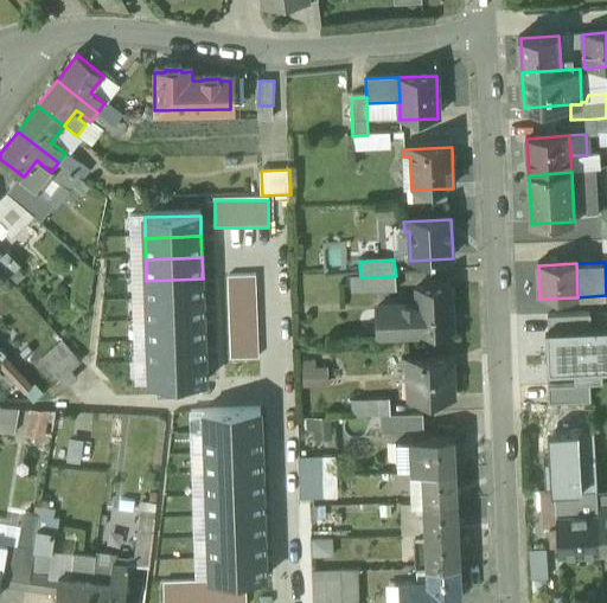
[(259,358),(256,276),(227,278),(229,359),(259,358)]
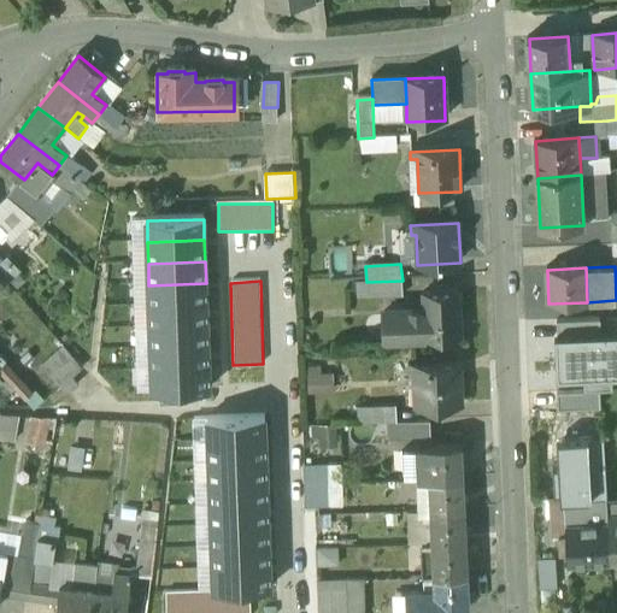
[(403,281),(366,282),(368,299),(404,298),(403,281)]
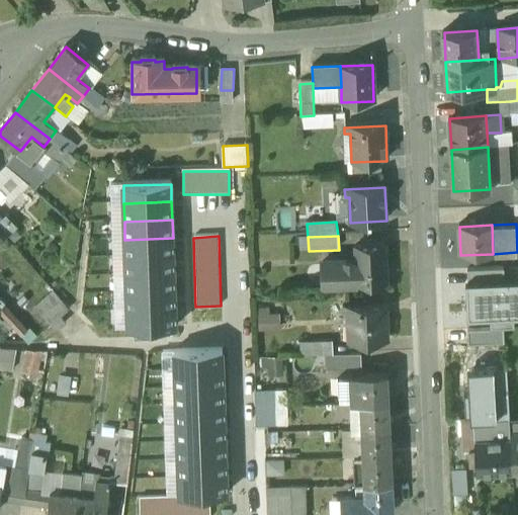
[(173,256),(173,238),(124,240),(125,258),(173,256)]
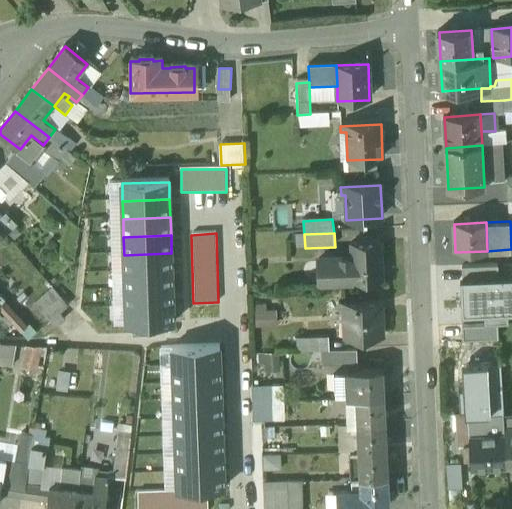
[(380,242),(351,244),(352,259),(353,280),(381,279),(380,242)]
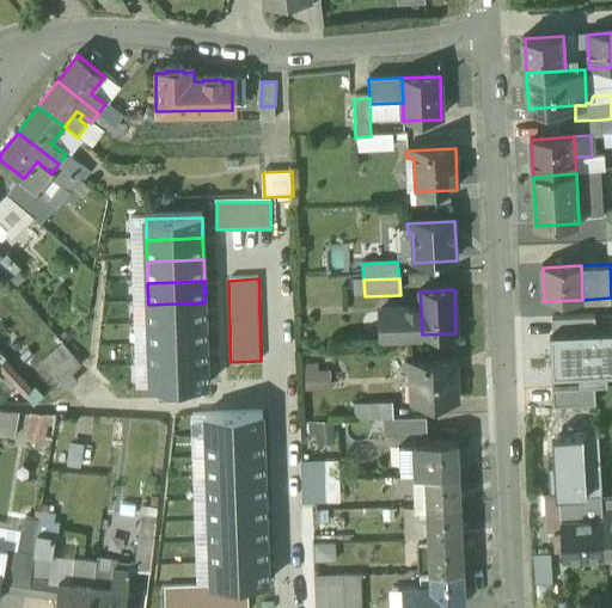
[(206,324),(204,302),(148,305),(148,325),(206,324)]
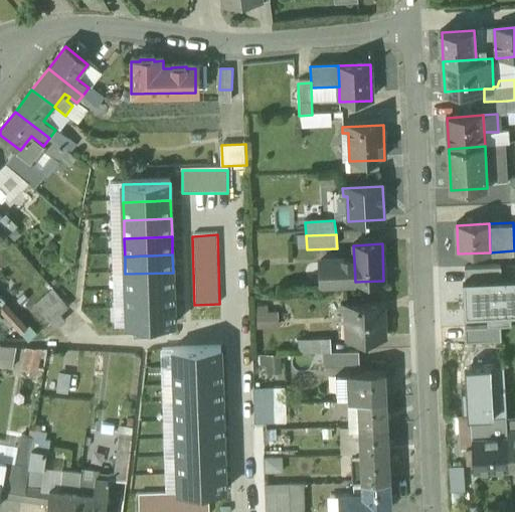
[(354,261),(320,263),(321,284),(355,282),(354,261)]
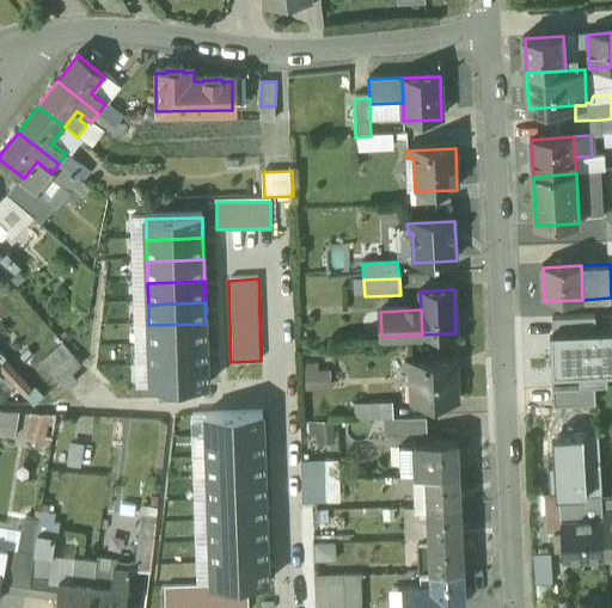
[(552,320),(554,335),(595,333),(594,318),(552,320)]
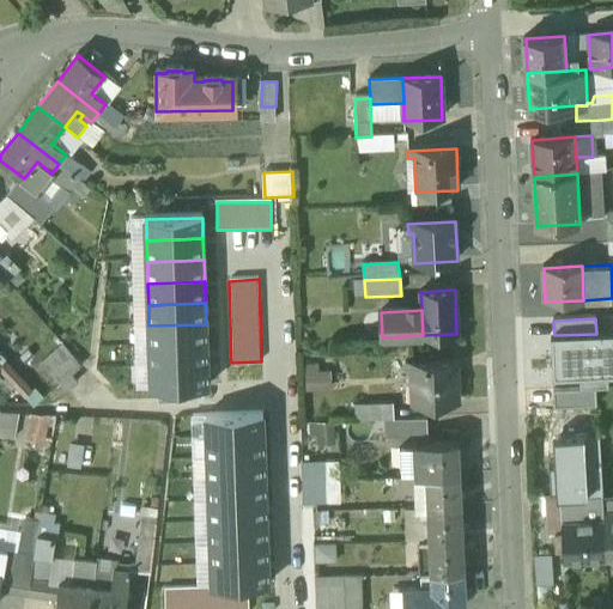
[(206,346),(206,324),(149,326),(150,347),(206,346)]
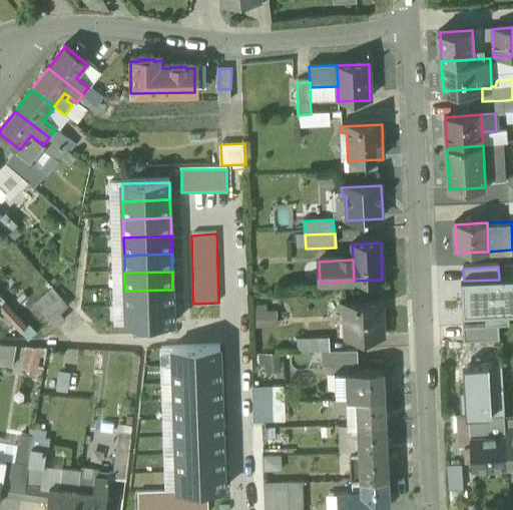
[(512,314),(512,278),(499,280),(464,281),(461,281),(462,317),(485,316),(509,314),(512,314)]
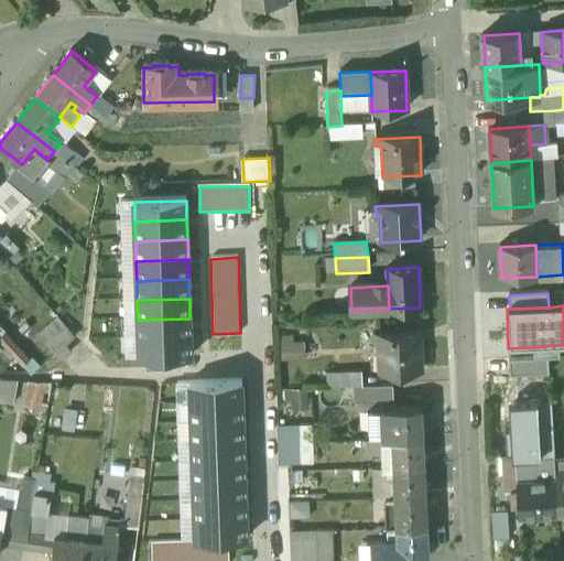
[(60,316),(40,332),(60,357),(79,341),(60,316)]
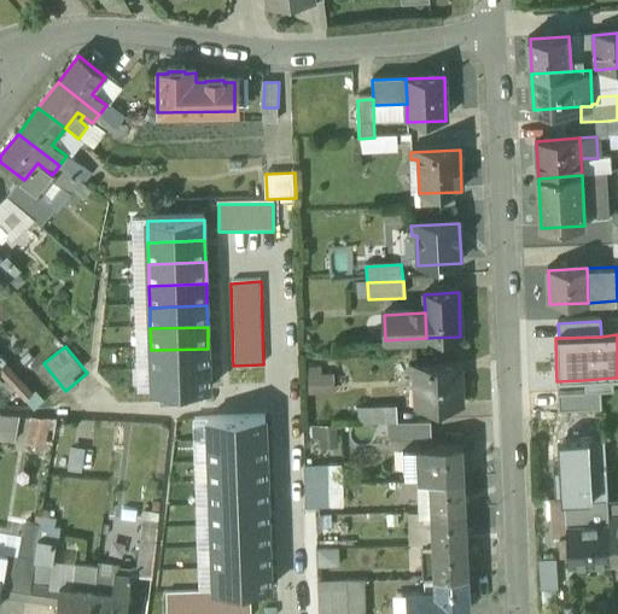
[(209,369),(208,349),(151,350),(152,372),(209,369)]
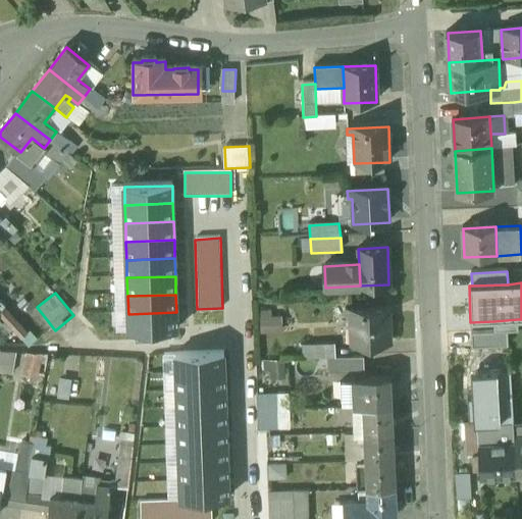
[(387,307),(345,309),(346,315),(351,315),(352,344),(389,343),(387,307)]
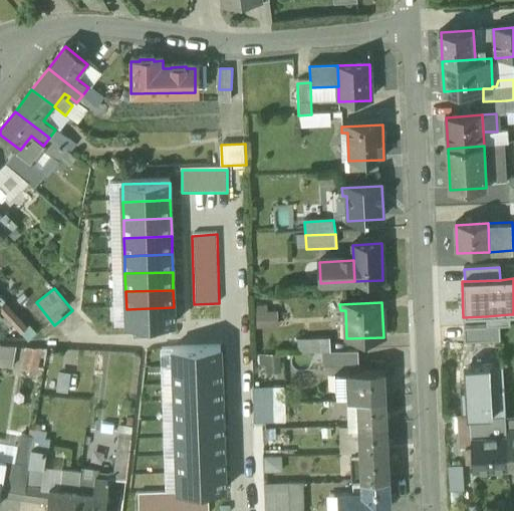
[(27,328),(5,305),(0,309),(0,310),(21,334),(27,328)]
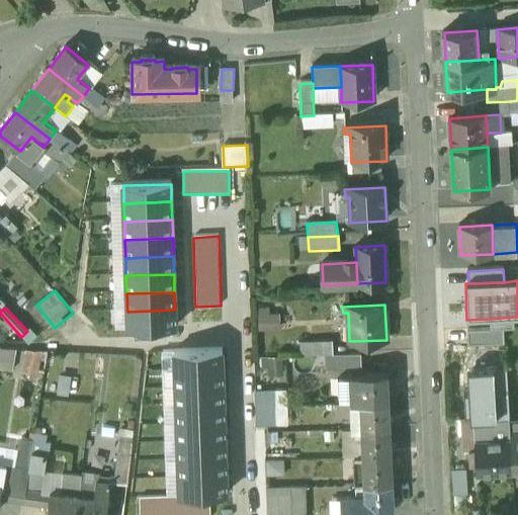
[(176,328),(175,310),(127,312),(127,330),(134,330),(157,329),(176,328)]
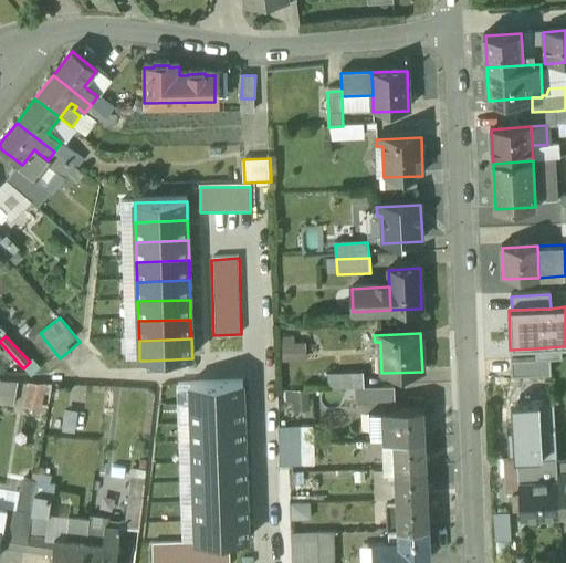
[(284,341),(285,361),(306,360),(305,340),(284,341)]
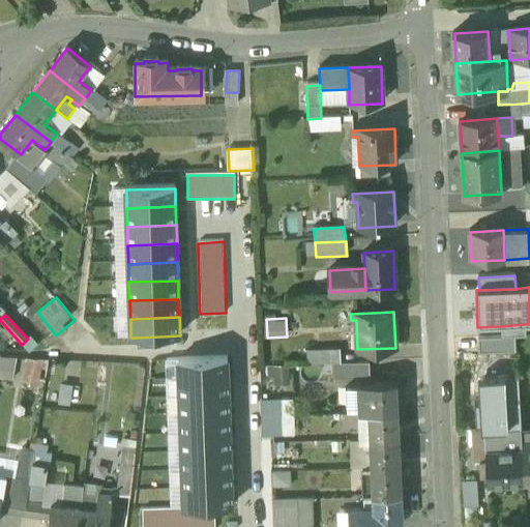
[(526,324),(501,326),(502,339),(526,337),(526,324)]
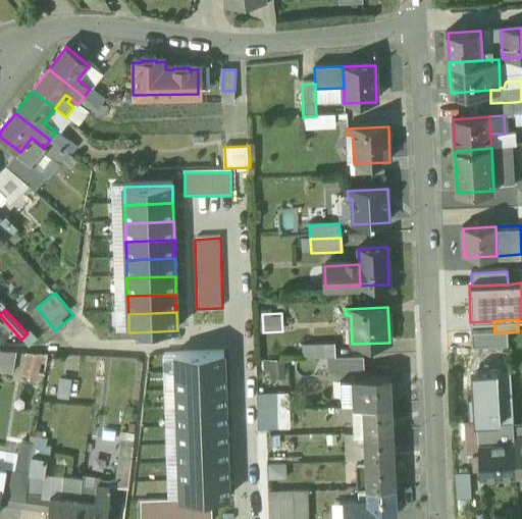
[(158,331),(135,332),(135,344),(159,343),(158,331)]
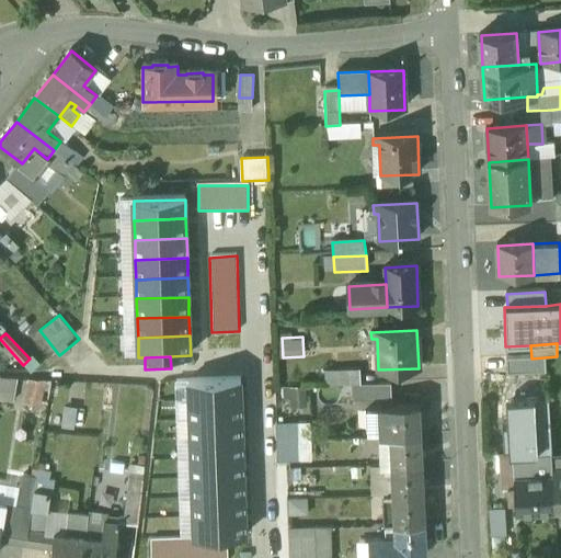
[(533,361),(502,362),(503,375),(534,374),(534,371),(533,362),(533,361)]
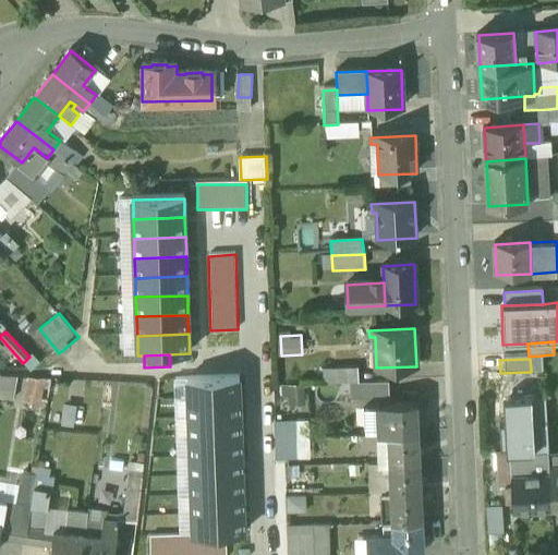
[(542,360),(530,360),(531,369),(542,368),(542,360)]
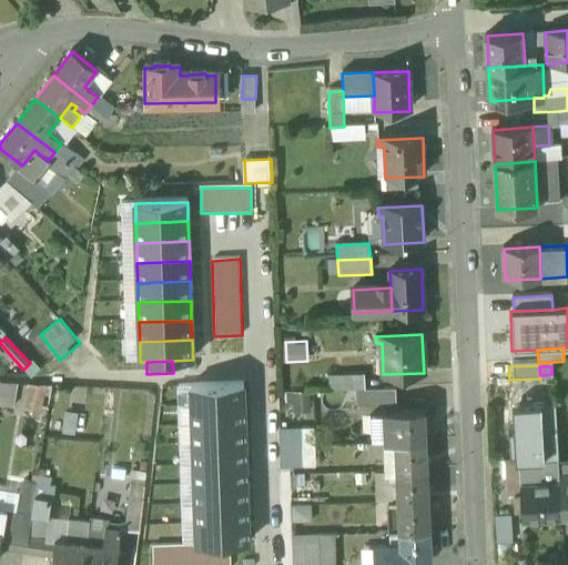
[(364,375),(328,376),(328,392),(356,391),(364,391),(364,375)]
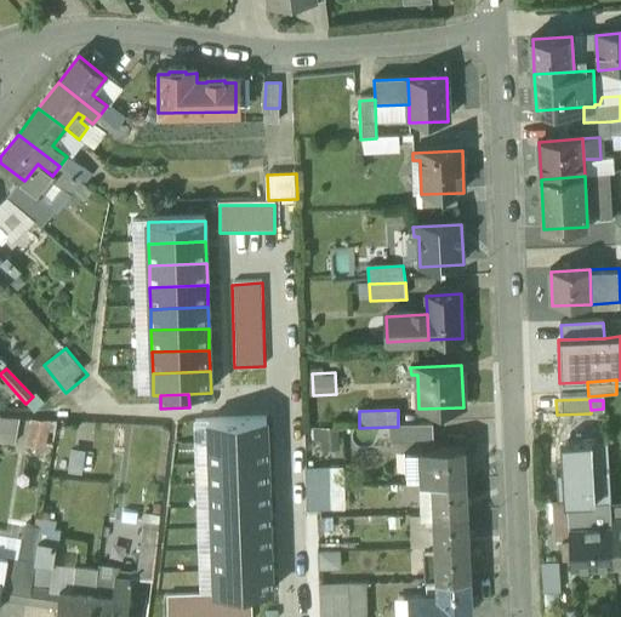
[(0,443),(20,444),(21,420),(1,418),(0,440),(0,443)]
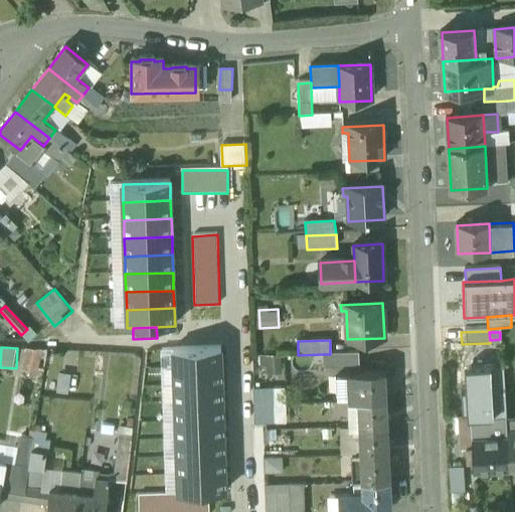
[(22,370),(40,372),(43,350),(25,347),(22,370)]
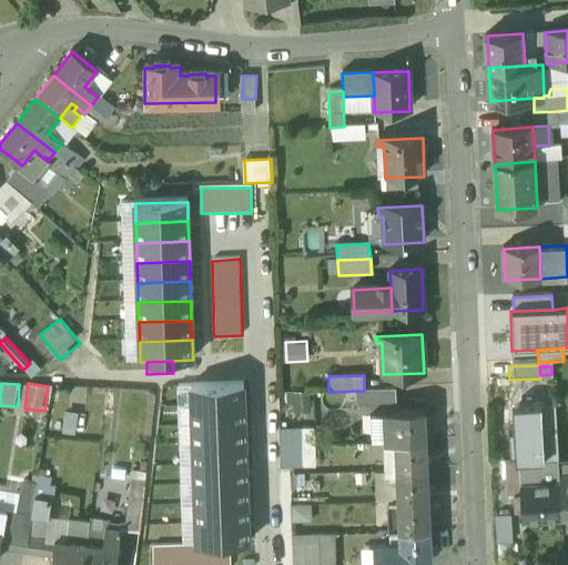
[(191,387),(192,407),(244,405),(244,385),(191,387)]
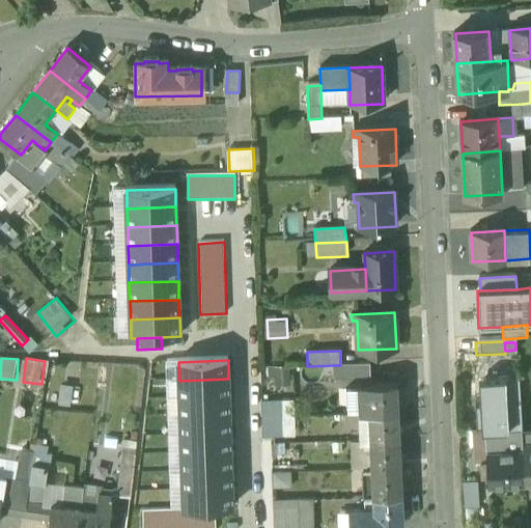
[(505,361),(484,363),(485,382),(506,380),(505,361)]
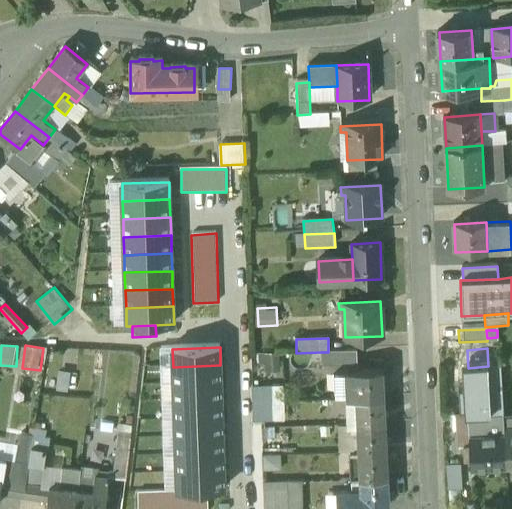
[(328,352),(321,352),(322,367),(356,365),(356,351),(328,352)]
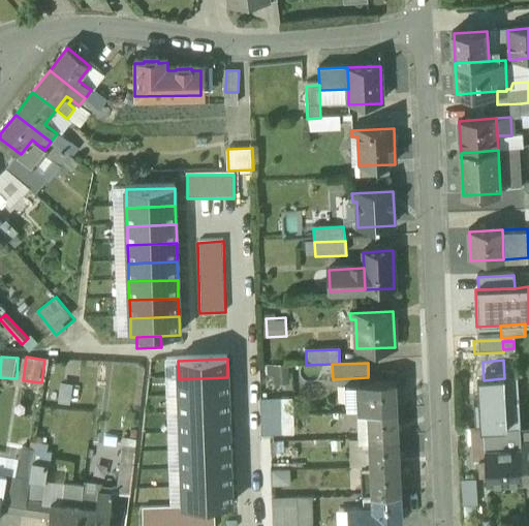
[(270,366),(271,392),(292,390),(291,365),(270,366)]
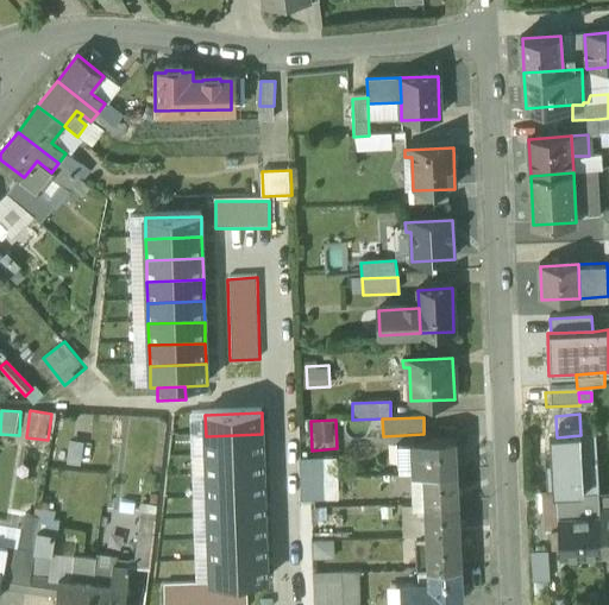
[(206,436),(206,457),(263,455),(262,434),(206,436)]
